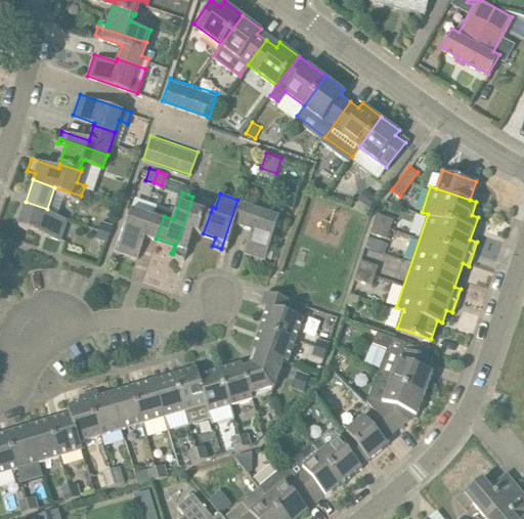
[(251,228),(258,207),(237,200),(221,249),(225,250),(233,223),(251,228)]
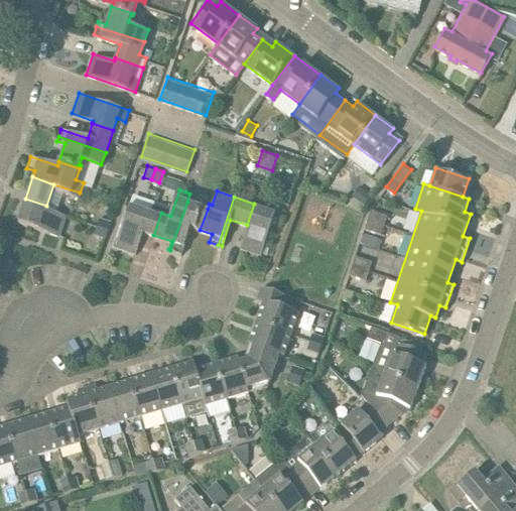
[(58,234),(67,213),(46,206),(25,199),(17,221),(58,234)]
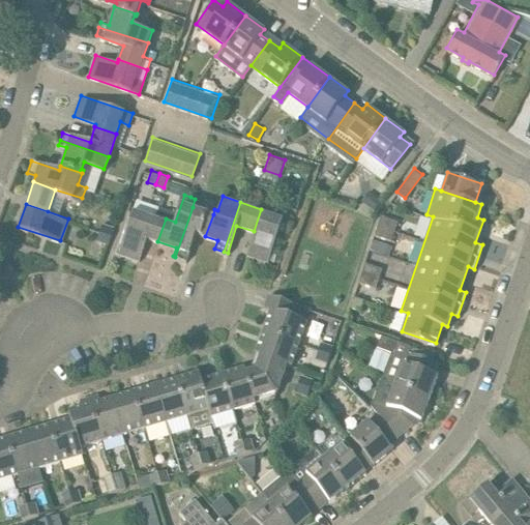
[(268,260),(286,208),(273,204),(271,212),(261,209),(254,231),(246,253),(268,260)]
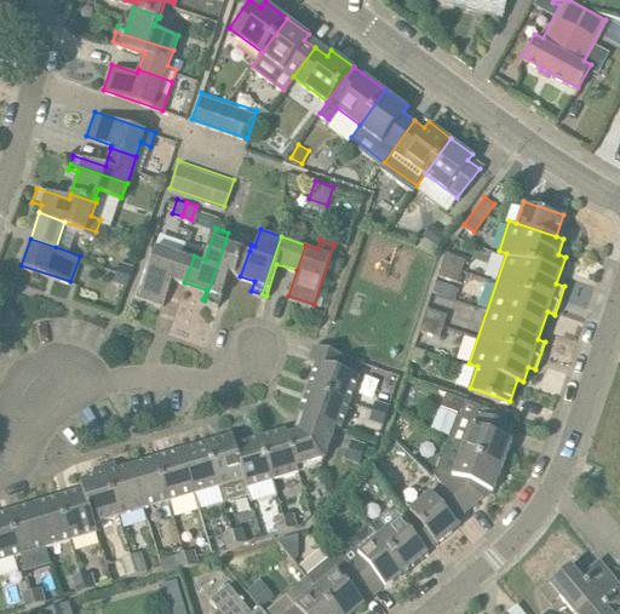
[(240,276),(250,251),(225,242),(205,300),(217,304),(228,273),(240,276)]
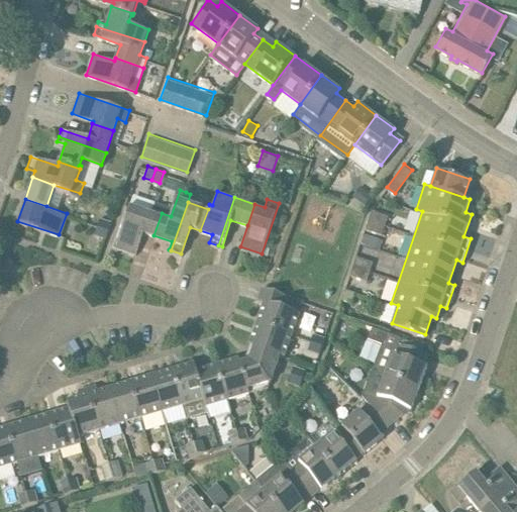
[(153,235),(162,213),(129,203),(128,203),(114,245),(134,252),(142,231),(153,235)]
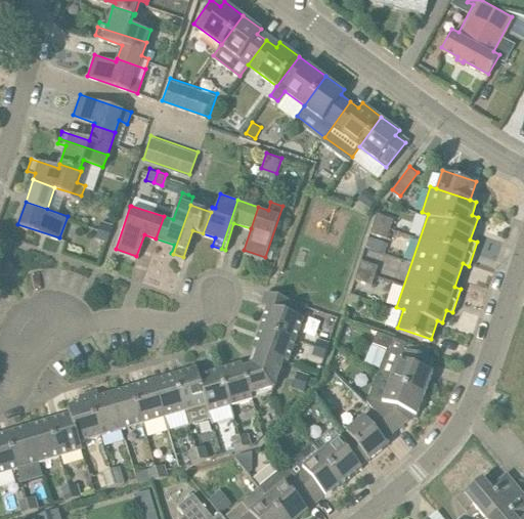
[(387,236),(394,217),(377,211),(370,230),(387,236)]
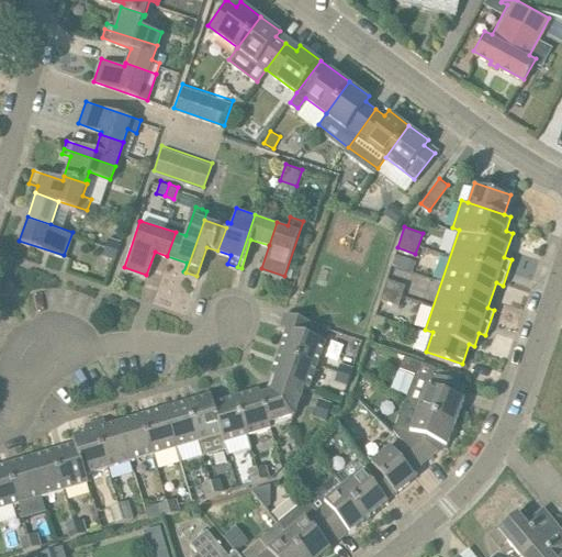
[(105,244),(117,248),(121,238),(109,234),(105,244)]
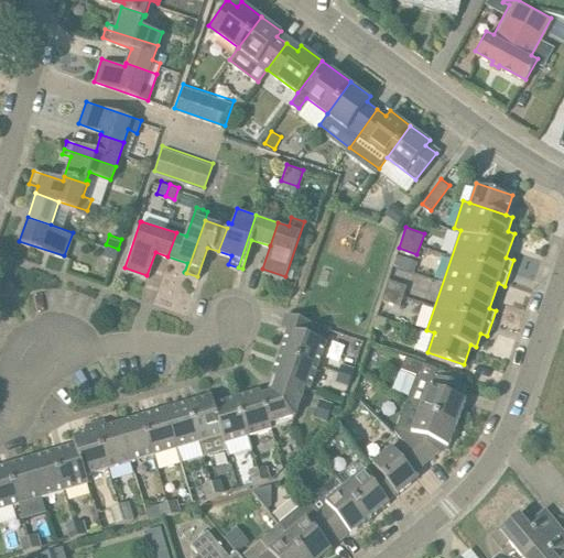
[(115,258),(118,249),(106,244),(102,253),(115,258)]
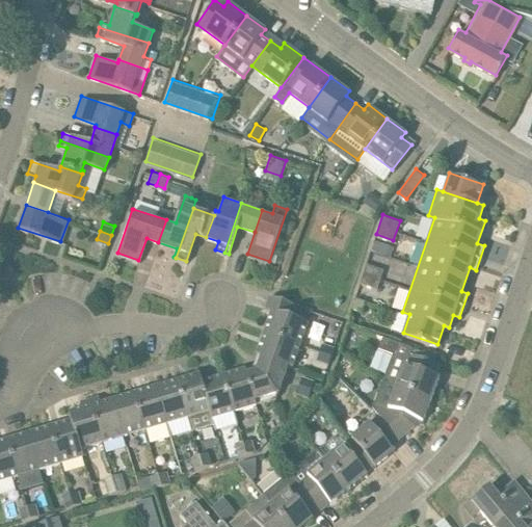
[(377,287),(384,267),(367,262),(361,282),(377,287)]
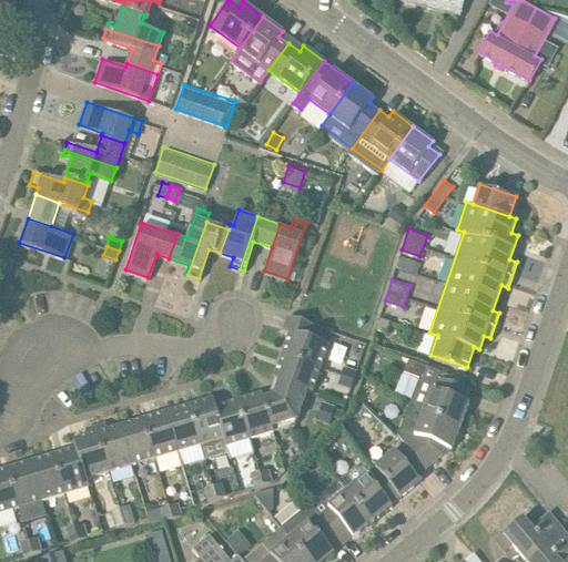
[(321,366),(328,343),(312,336),(315,325),(288,316),(283,331),(290,333),(283,353),(321,366)]
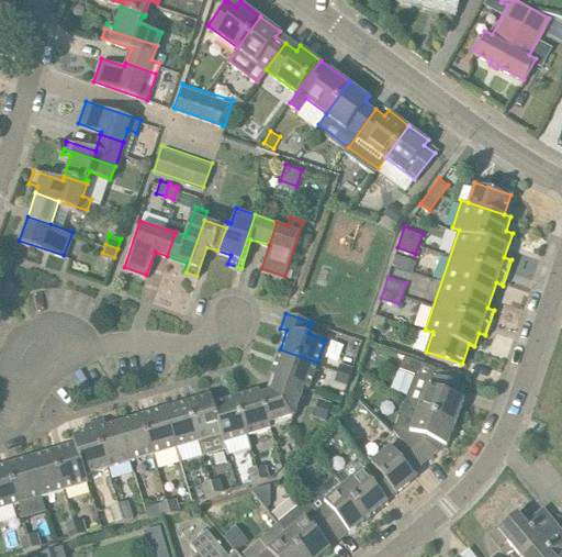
[(310,386),(317,363),(280,349),(272,375),(304,383),(310,386)]
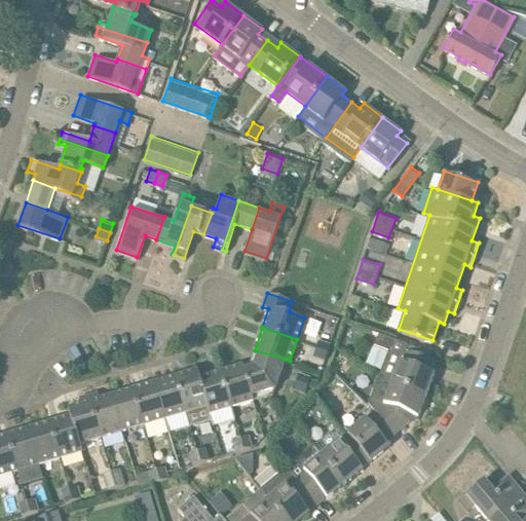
[(426,388),(434,371),(427,369),(433,358),(414,350),(417,344),(397,336),(381,377),(390,379),(426,388)]
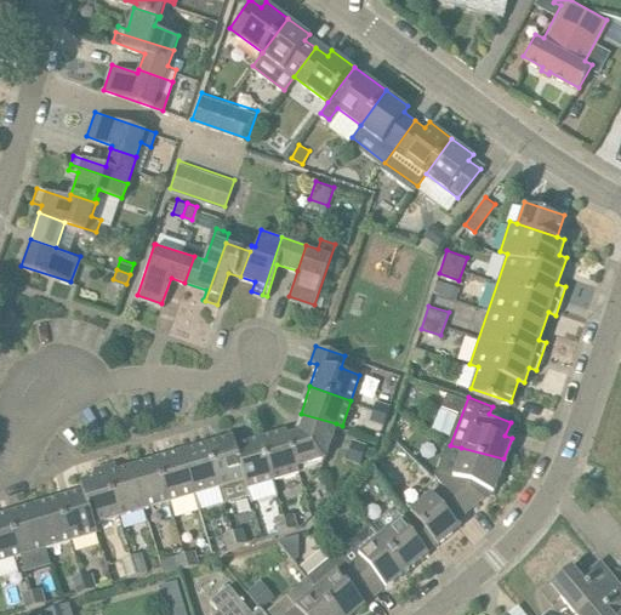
[(387,413),(389,402),(376,398),(372,408),(387,413)]
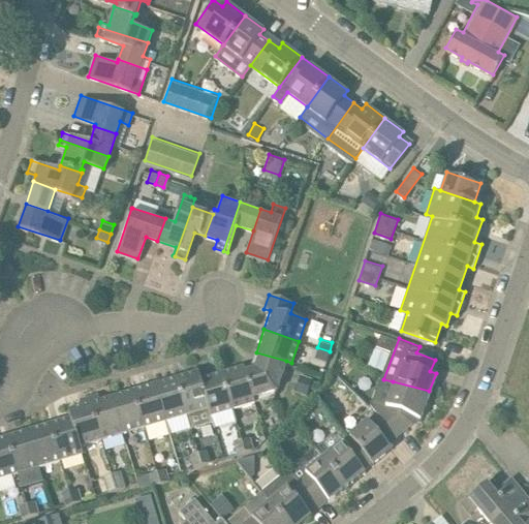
[(327,360),(330,351),(317,347),(315,356),(327,360)]
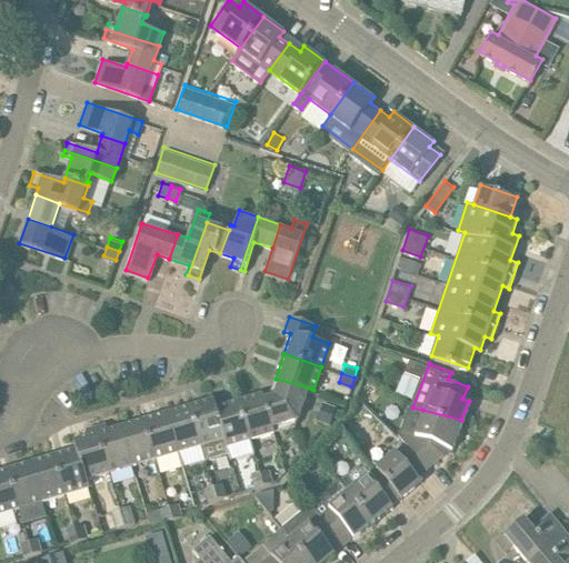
[(298,418),(308,388),(276,379),(271,389),(269,390),(298,418)]
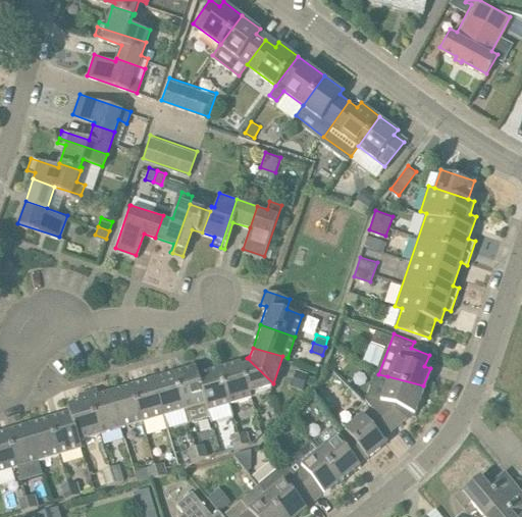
[(250,391),(273,383),(247,358),(240,360),(250,391)]
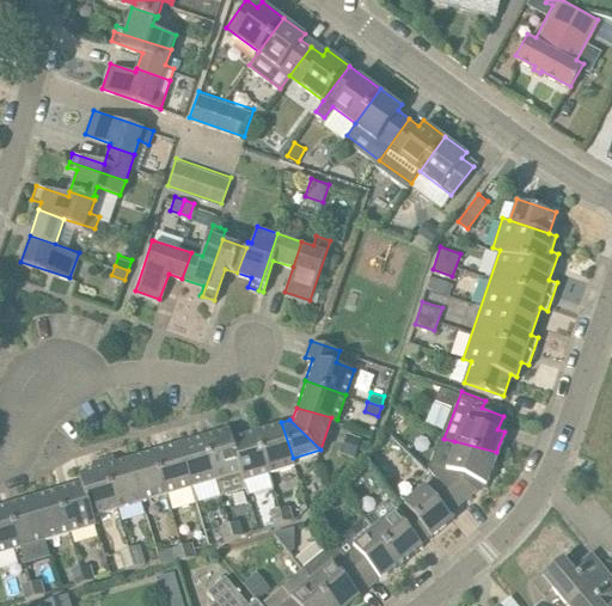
[(270,471),(295,464),(293,458),(281,422),(257,428),(270,471)]
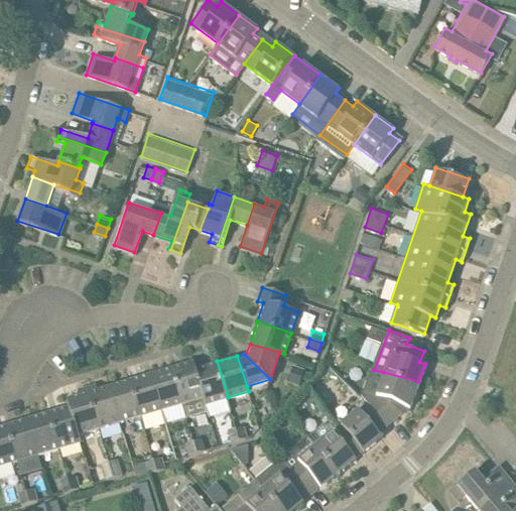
[(208,409),(207,403),(196,367),(197,367),(195,360),(172,366),(182,402),(186,415),(208,409)]
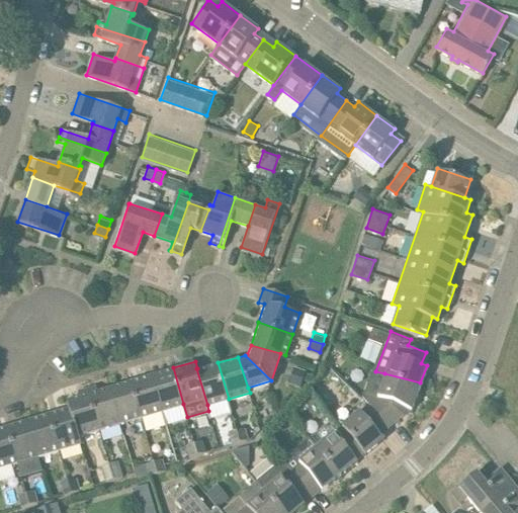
[(207,405),(229,399),(218,362),(197,368),(196,368),(207,405)]
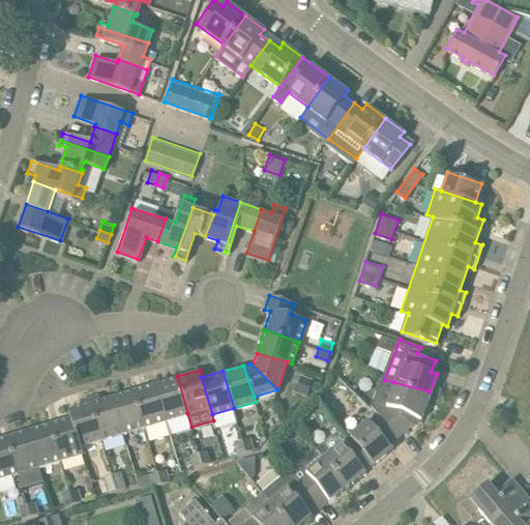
[(298,381),(310,385),(313,376),(301,373),(298,381)]
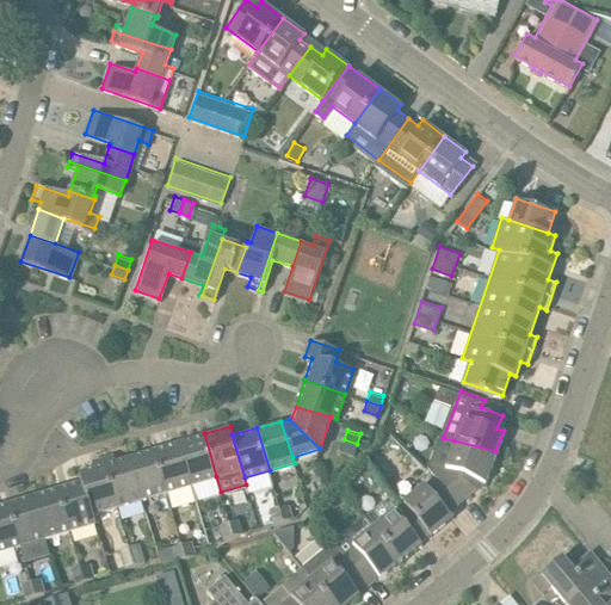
[(192,483),(216,476),(204,433),(179,440),(192,483)]
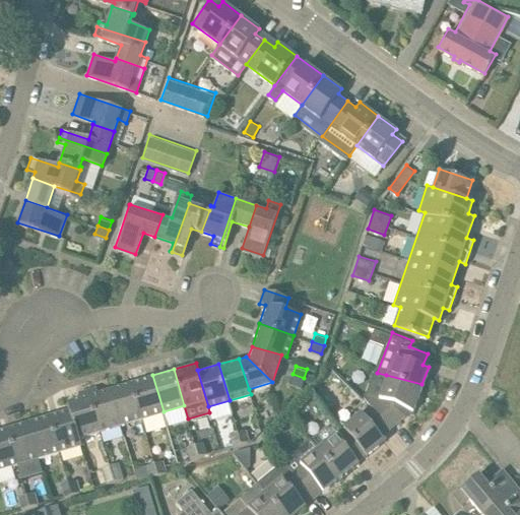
[(301,386),(304,378),(293,374),(289,382),(301,386)]
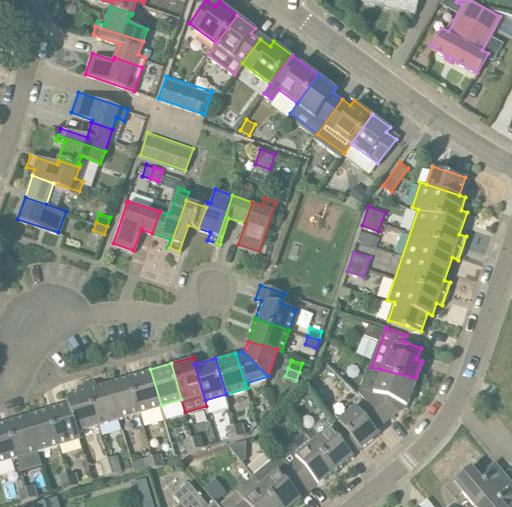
[(140,411),(161,405),(150,369),(129,375),(140,411)]
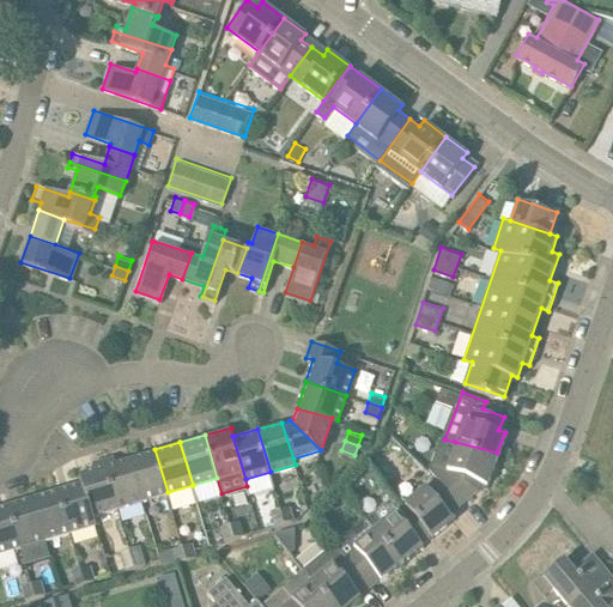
[(497,453),(455,442),(447,465),(435,475),(459,503),(477,487),(480,479),(486,483),(497,453)]
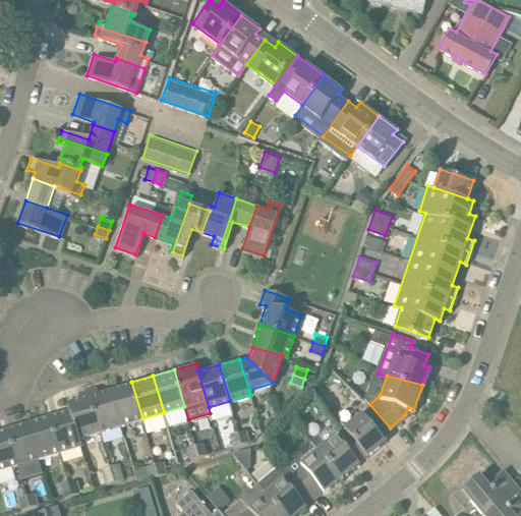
[(121,424),(142,418),(131,382),(111,388),(121,424)]
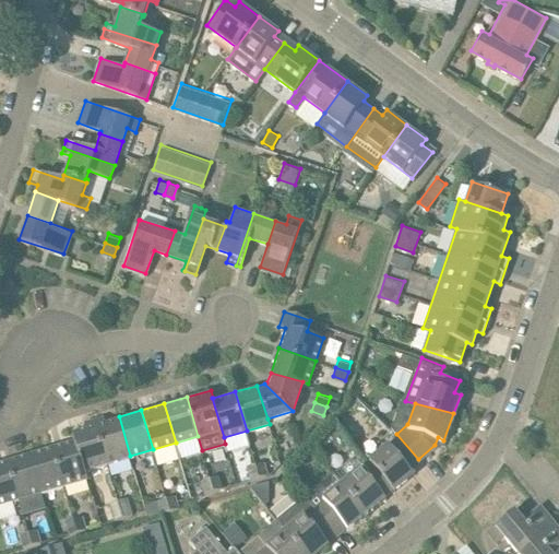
[(102,422),(99,415),(95,417),(108,462),(130,456),(119,416),(102,422)]
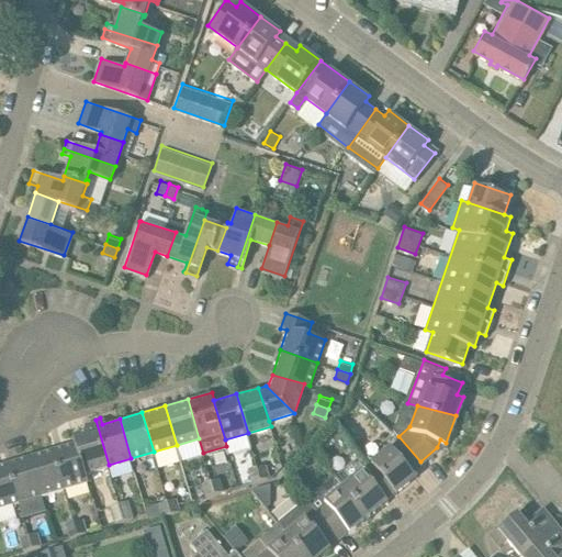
[(87,481),(88,480),(86,471),(109,465),(96,420),(90,421),(92,427),(74,433),(76,441),(76,442),(87,481)]
